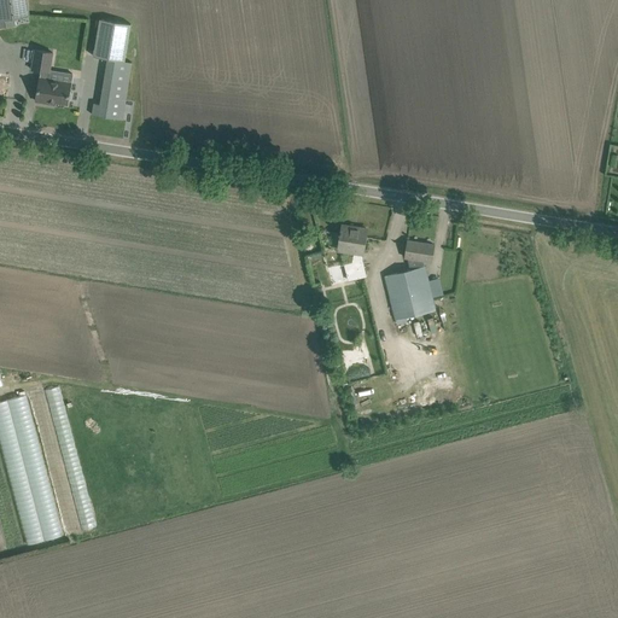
[(13,18),(29,16),(27,0),(0,0),(0,27),(15,25),(13,18)]
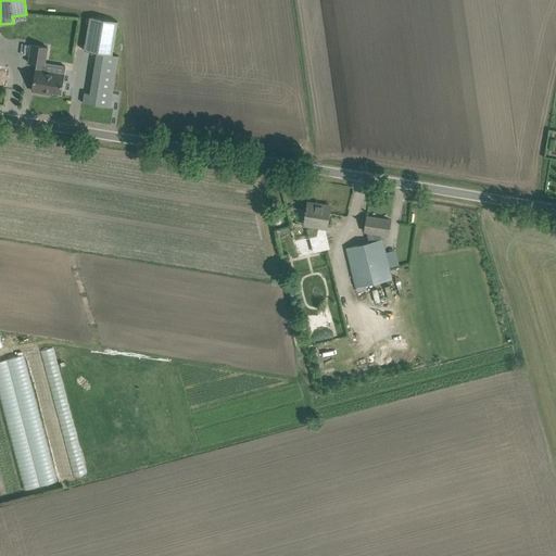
[(113,89),(118,55),(112,54),(117,21),(90,16),(85,50),(97,52),(93,78),(92,78),(90,93),(85,92),(83,102),(110,106),(113,89)]
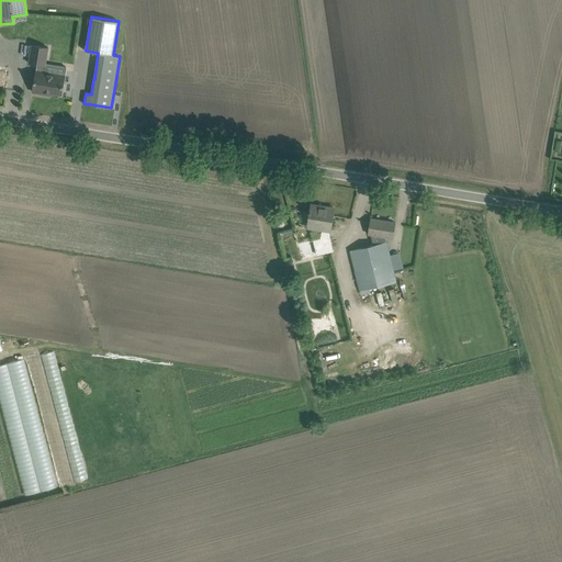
[(44,71),(48,47),(32,44),(30,63),(37,64),(36,69),(33,91),(45,93),(45,91),(62,94),(63,90),(65,90),(66,83),(64,82),(65,75),(44,71)]
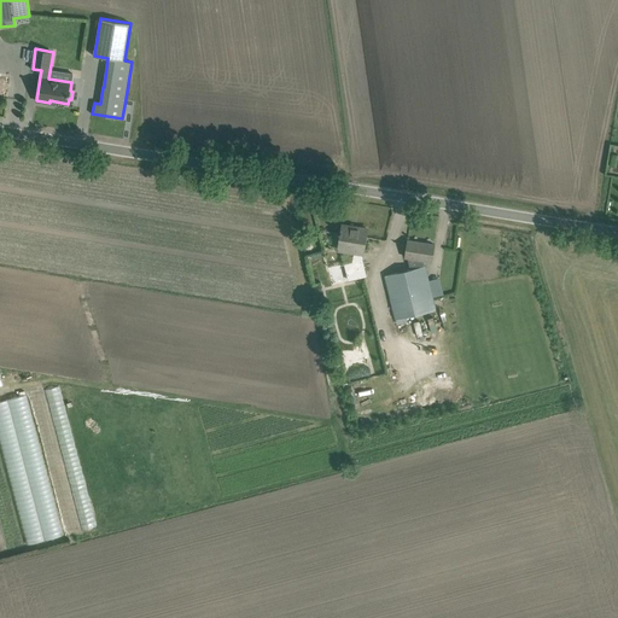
[(340,233),(339,245),(355,248),(355,252),(354,255),(353,261),(357,279),(366,277),(365,270),(362,258),(367,229),(357,227),(357,229),(343,227),(343,225),(342,231),(340,231),(340,233)]
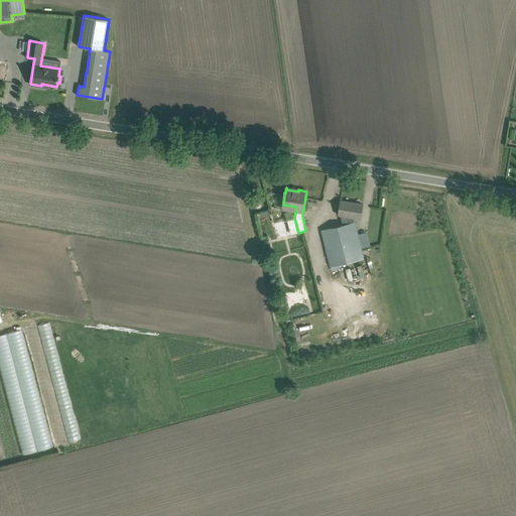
[(341,215),(343,225),(353,222),(351,217),(361,218),(363,205),(341,201),(338,215),(341,215)]
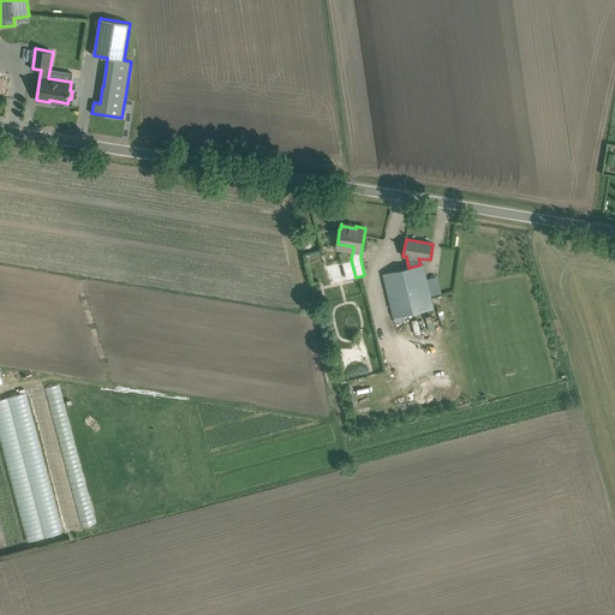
[(93,524),(61,383),(35,389),(66,530),(93,524)]
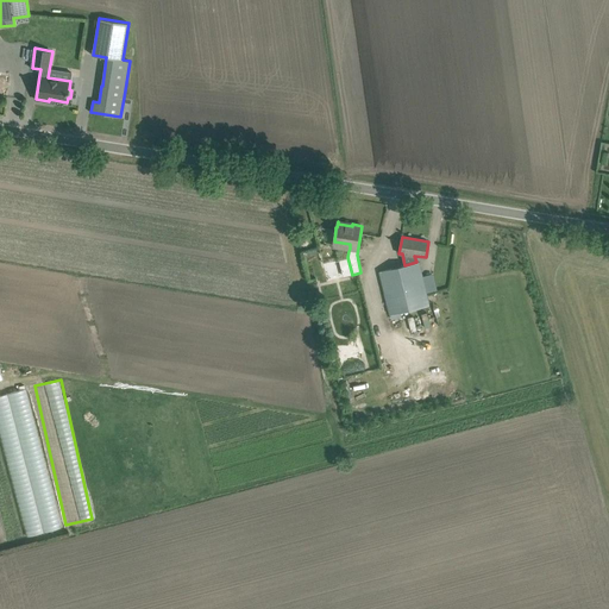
[(0,434),(26,537),(62,527),(26,389),(0,395),(0,434)]
